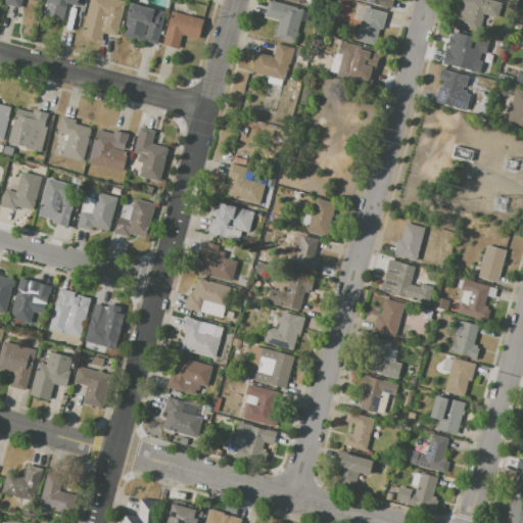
[(4,0),(22,0),(20,8),(4,3),(4,0)]
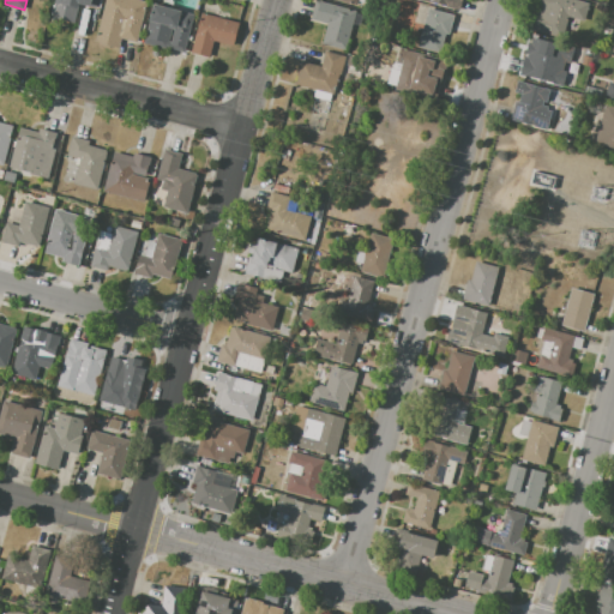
[(55,0),(97,0),(96,7),(80,4),(76,22),(52,16),(55,0)]
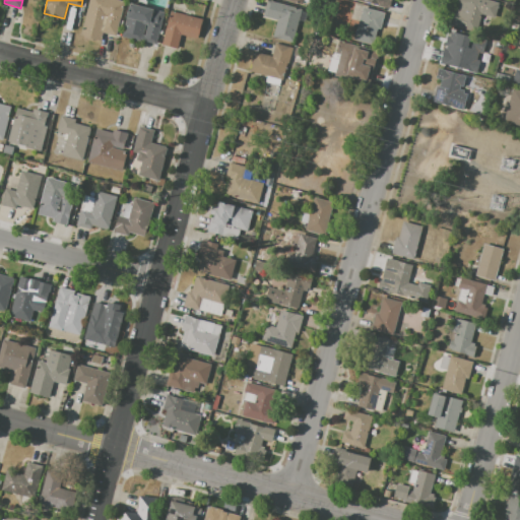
[(81,36),(89,0),(120,0),(124,1),(115,36),(103,33),(101,40),(81,36)]
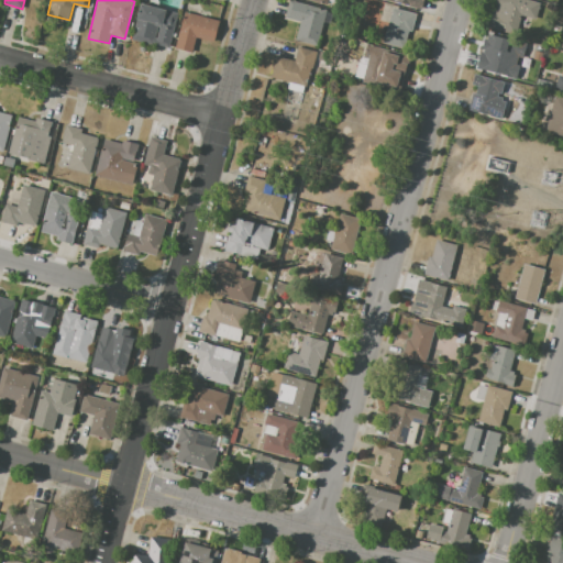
[(289,0),(326,10),(317,46),(296,41),(300,21),(285,18),(289,0)]
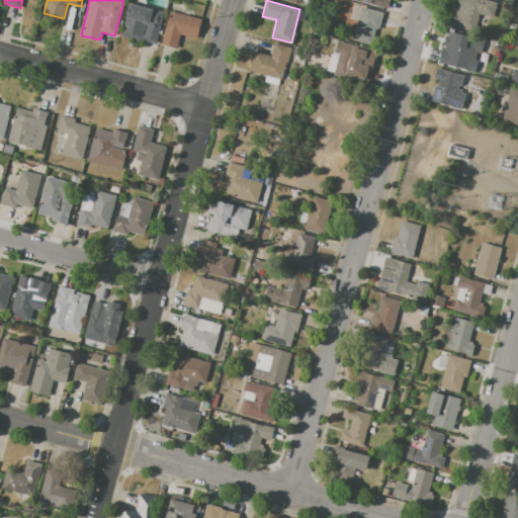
[(389,0),(386,9),(353,0),(389,0)]
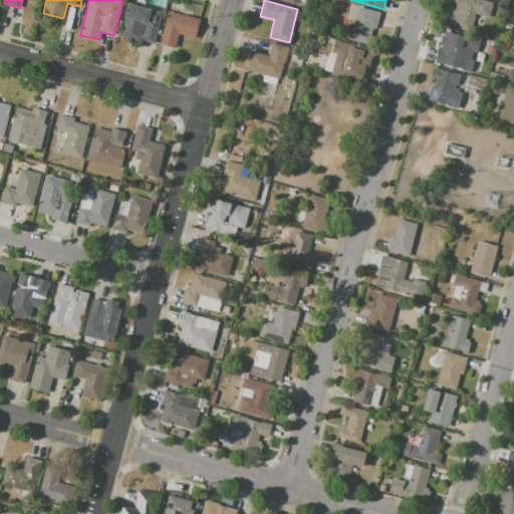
[(451,0),(484,0),(492,2),(488,17),(474,13),(469,31),(445,24),(451,0)]
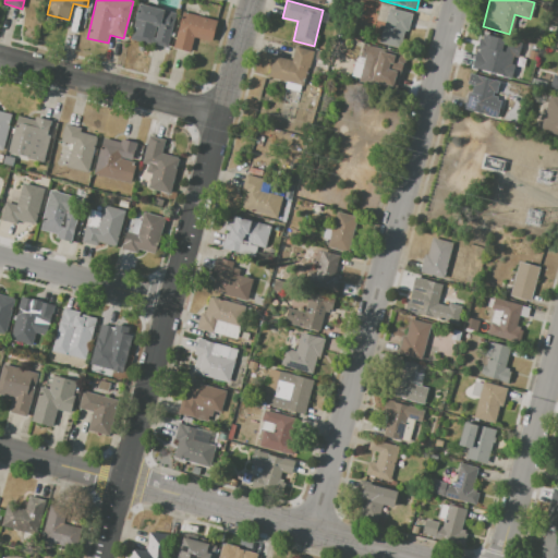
[(131,39),(140,4),(177,13),(168,49),(131,39)]
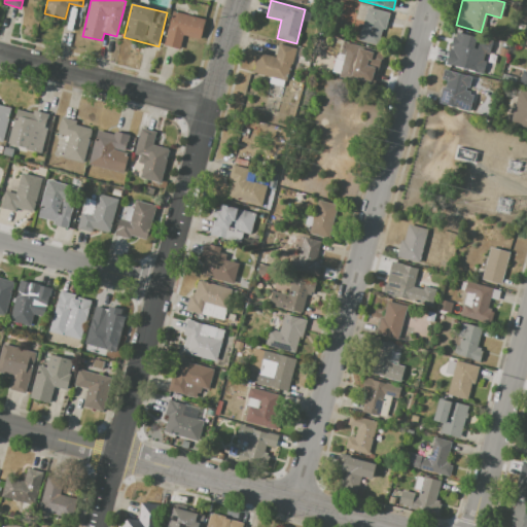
[(367,6),(389,12),(385,29),(382,28),(377,45),(358,40),(367,6)]
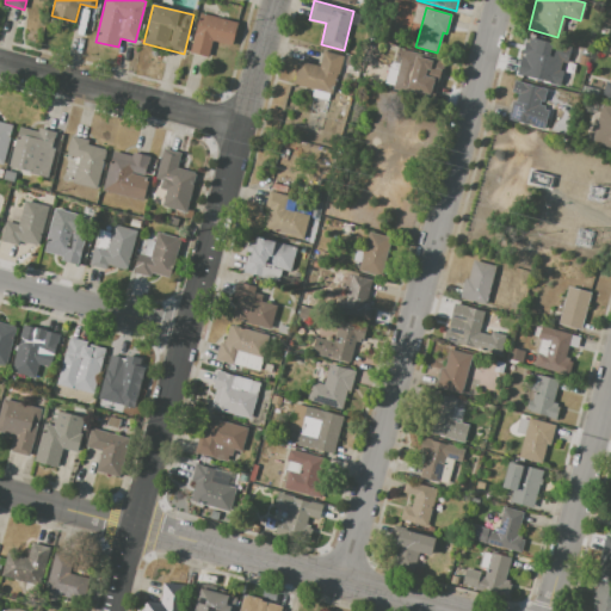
[(199,13),(239,23),(233,45),(214,41),(210,56),(190,51),(199,13)]
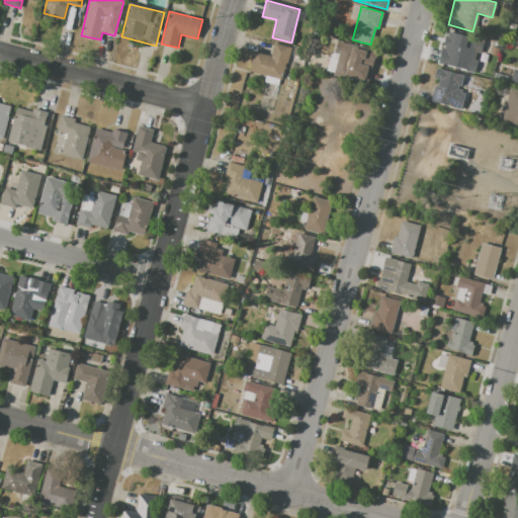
[(446,30),(485,40),(481,54),(465,50),(460,69),(437,63),(446,30)]
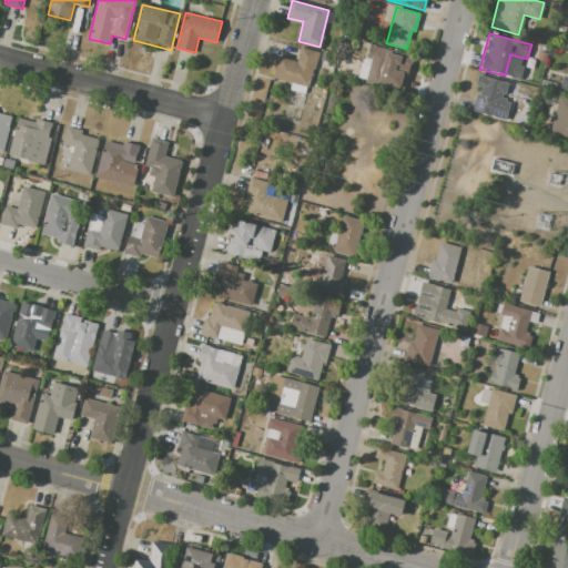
[(369,44),(409,54),(405,72),(407,73),(403,92),(366,83),(372,60),(366,58),(369,44)]
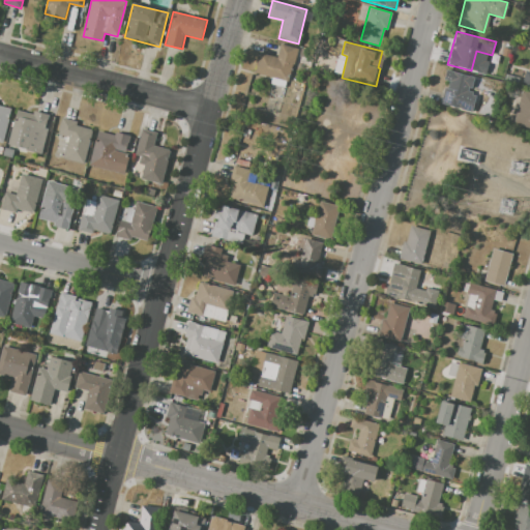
[(260,53),(277,58),(281,45),(298,49),(289,82),(255,72),(260,53)]
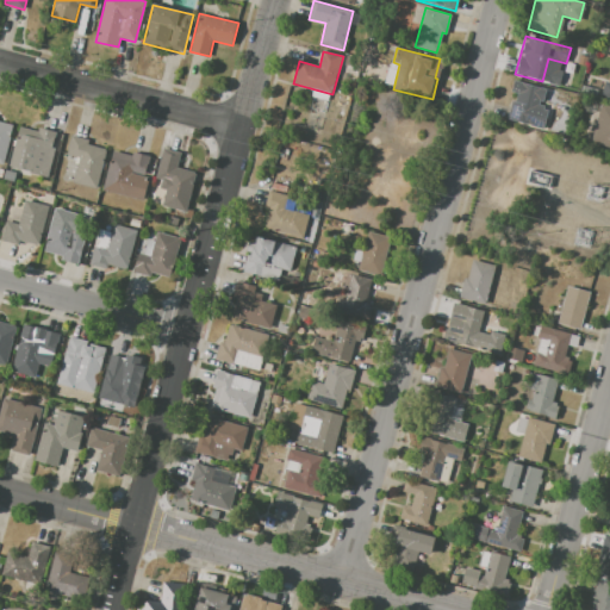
[(578,64),(580,55),(582,55),(587,57),(585,67),(578,64)]
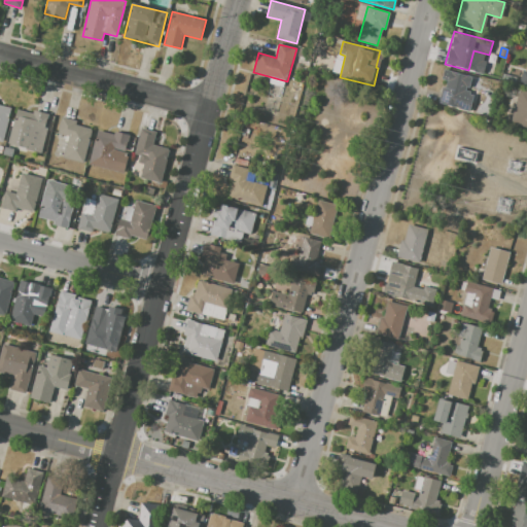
[(445,69),(472,76),(469,89),(466,88),(466,91),(470,92),(469,94),(473,96),(469,111),(438,103),(443,86),(446,88),(448,81),(442,79),(445,69)]
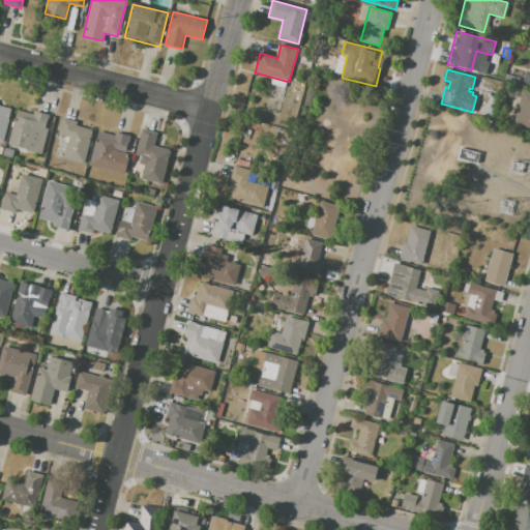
[(529,70),(525,69),(521,84),(529,86),(529,70)]
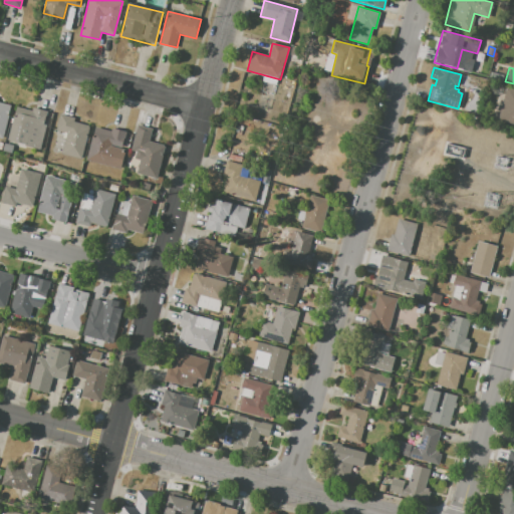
[(506,87),(513,89),(513,125),(497,121),(506,87)]
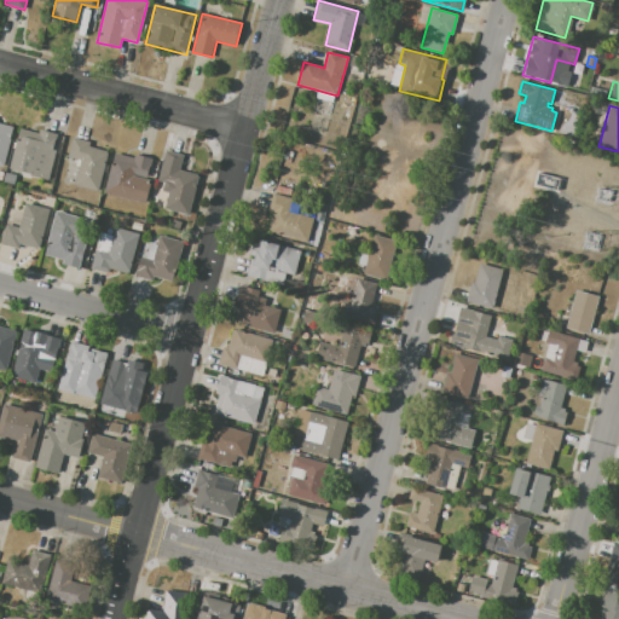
[(4,167),(0,166),(0,123),(15,127),(4,167)]
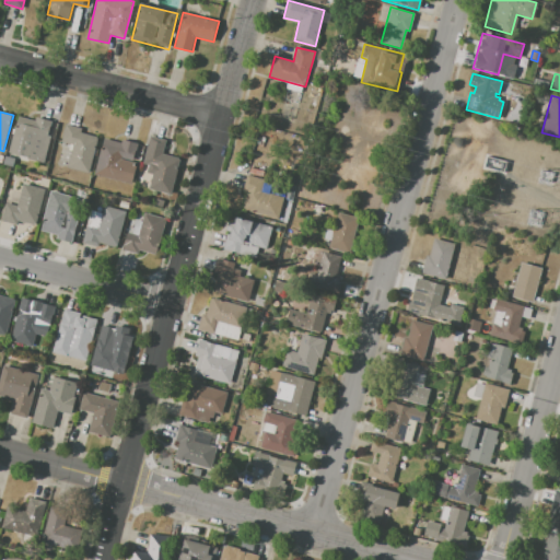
[(56,123),(45,163),(9,153),(18,116),(35,120),(36,117),(56,123)]
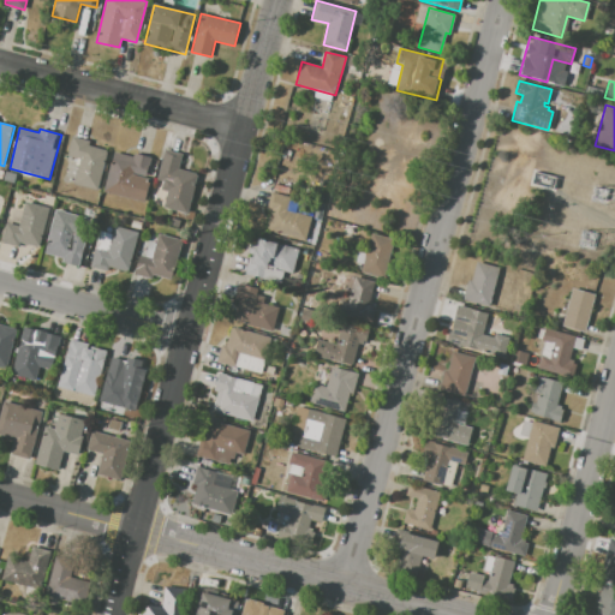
[(99,190),(73,184),(81,160),(67,156),(73,136),(90,141),(89,145),(108,150),(99,190)]
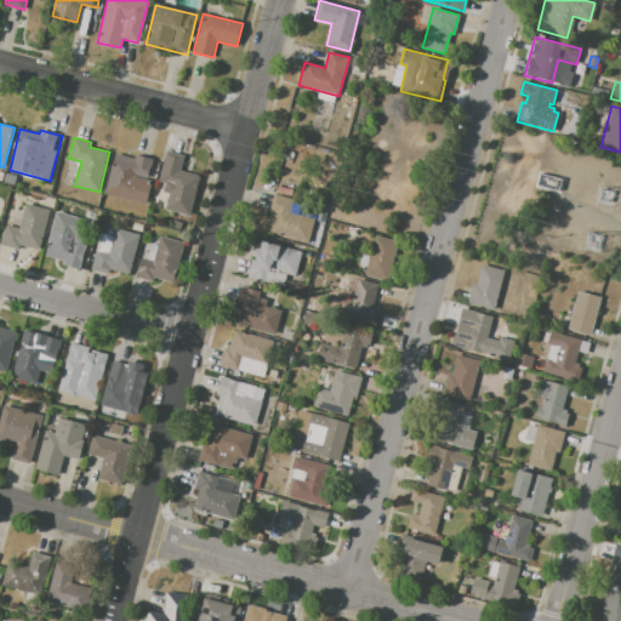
[(189,216),(165,210),(169,193),(164,192),(165,183),(158,182),(166,151),(184,155),(181,171),(200,176),(189,216)]
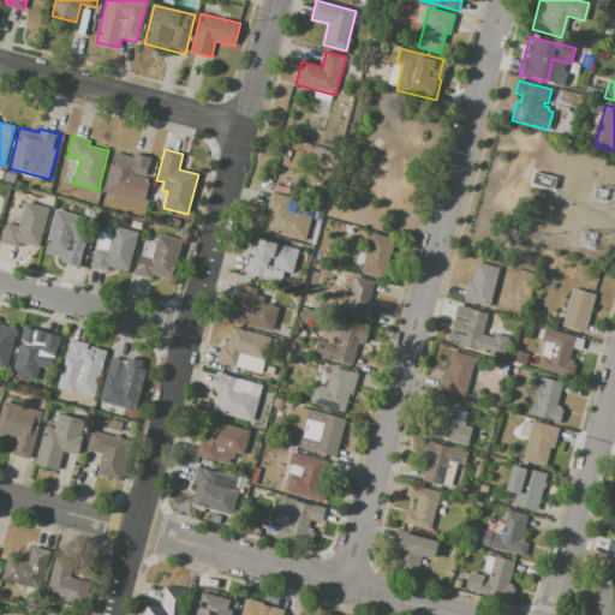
[(151,159),(141,199),(103,190),(113,151),(132,156),(133,154),(151,159)]
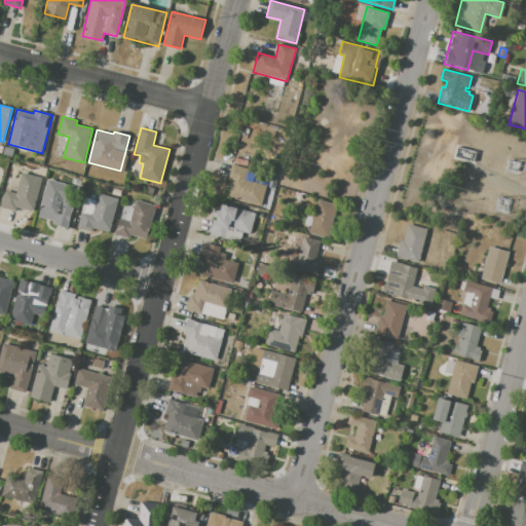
[(5,147),(14,149),(12,157),(3,155),(5,147)]
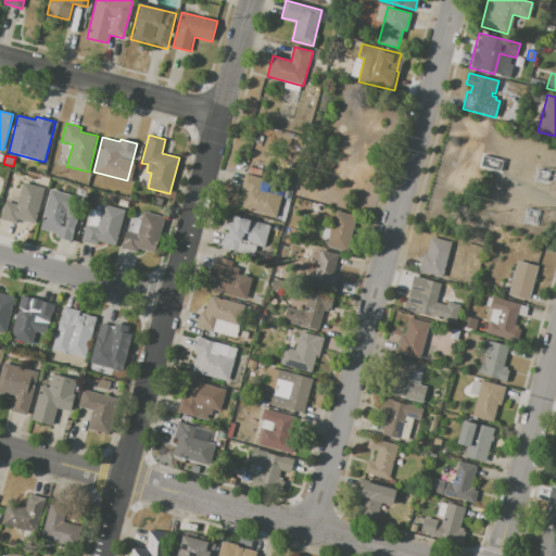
[(245,174),(262,178),(258,190),(282,197),(277,217),(241,209),(245,190),(241,189),(245,174)]
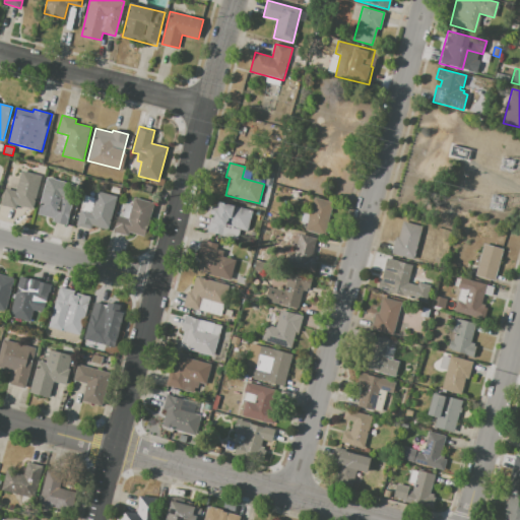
[(278,185),(283,168),(329,179),(324,196),(278,185)]
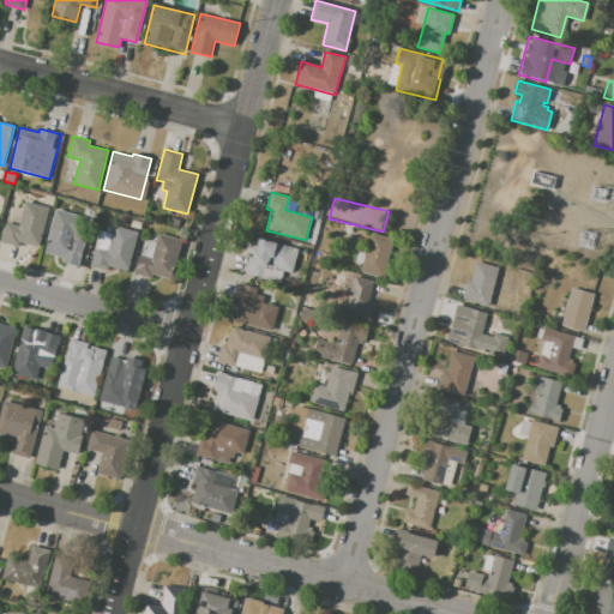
[(49,208),(40,247),(18,241),(17,246),(1,242),(6,222),(19,226),(25,202),(49,208)]
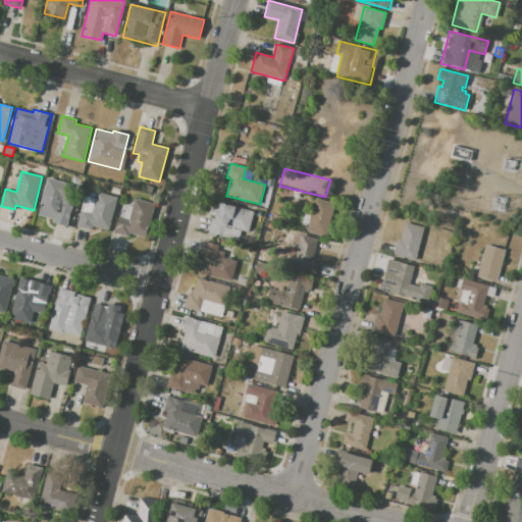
[(66,226),(53,223),(54,219),(38,214),(46,181),(66,187),(63,198),(73,200),(66,226)]
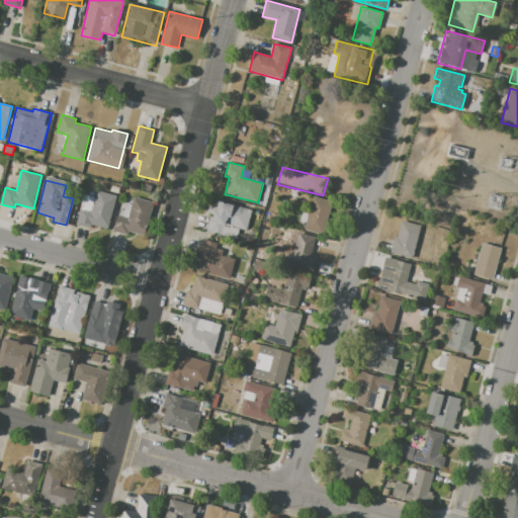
[(142,189),(144,183),(153,186),(151,191),(142,189)]
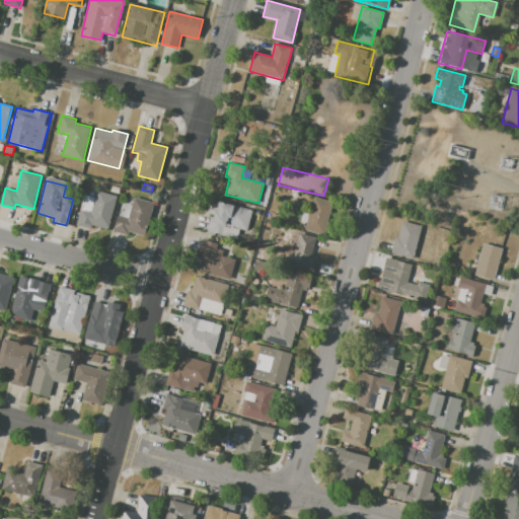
[(120,187),(118,194),(110,192),(112,186),(120,187)]
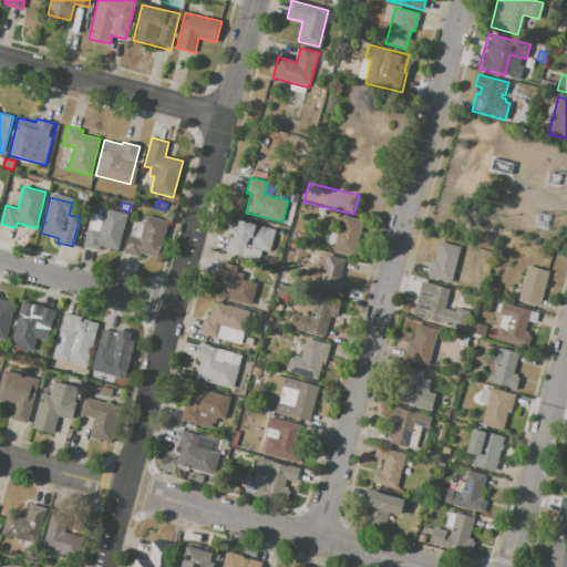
[(127,215),(116,254),(84,245),(92,213),(104,216),(106,209),(127,215)]
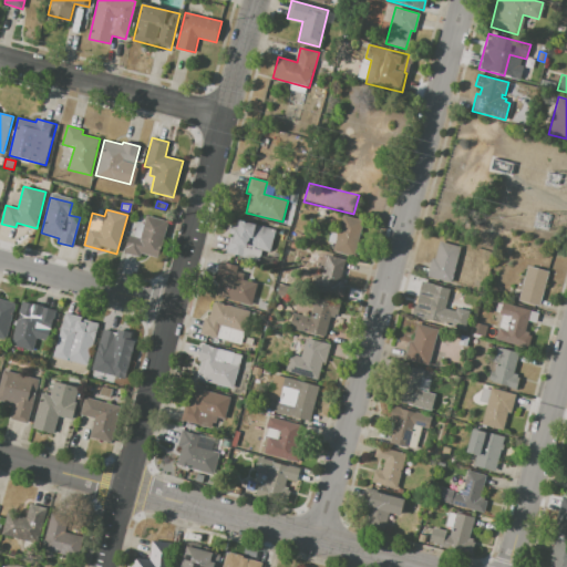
[(342,215),(363,220),(353,257),(332,251),(342,215)]
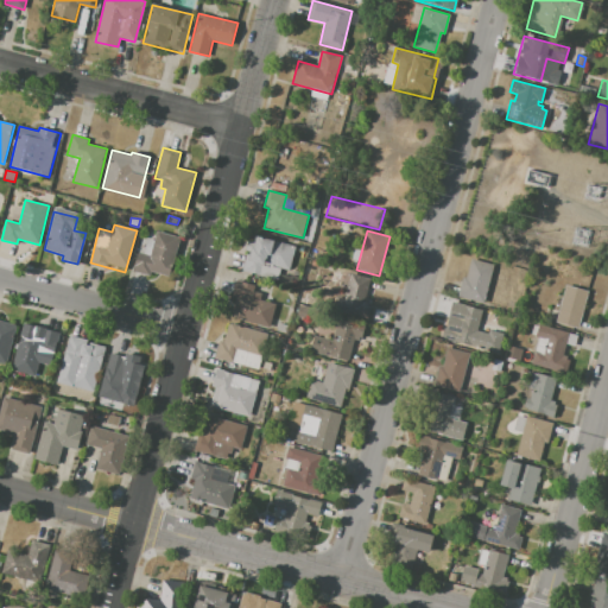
[(179,238),(169,280),(133,271),(138,252),(143,253),(147,239),(154,240),(157,232),(179,238)]
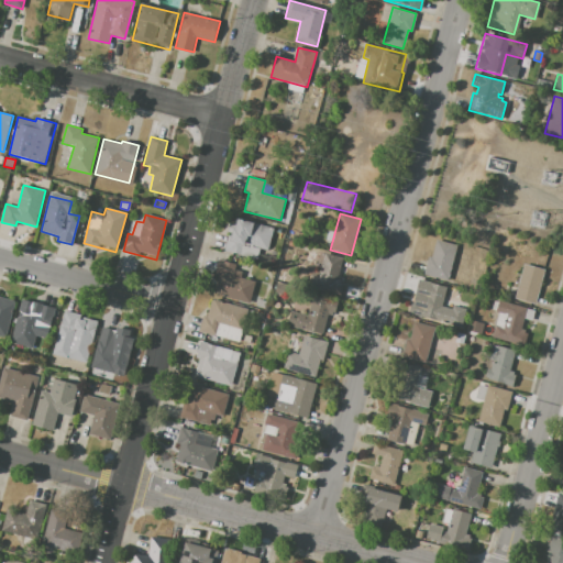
[(224,252),(229,234),(232,235),(232,233),(228,232),(230,223),(235,224),(236,219),(275,229),(268,251),(261,249),(257,260),(224,252)]
